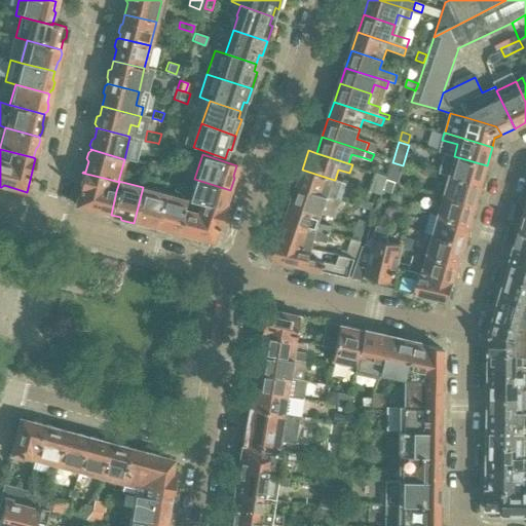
[(451,165),(449,177),(481,186),(487,165),(454,156),(451,165)]
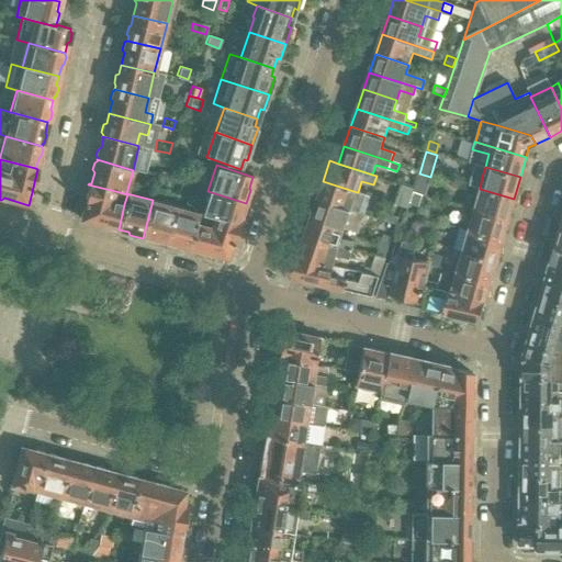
[(430,177),(419,173),(418,177),(416,184),(414,189),(425,192),(430,177)]
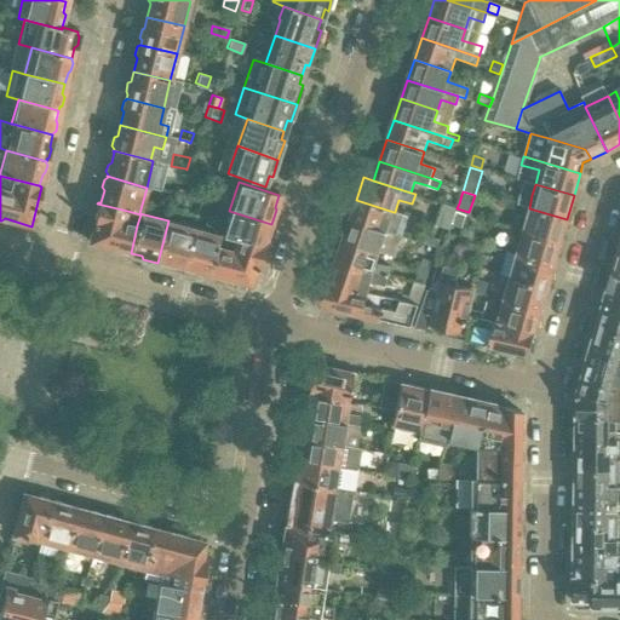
[(201,201),(191,199),(189,207),(199,210),(201,201)]
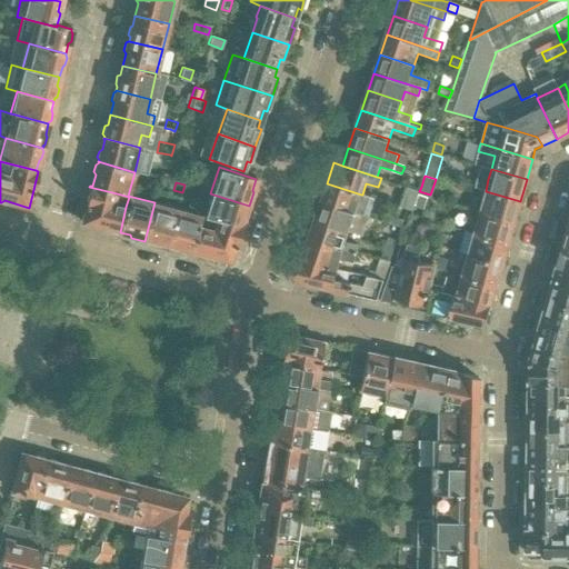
[(358,203),(361,195),(327,183),(320,202),(368,217),(371,208),(358,203)]
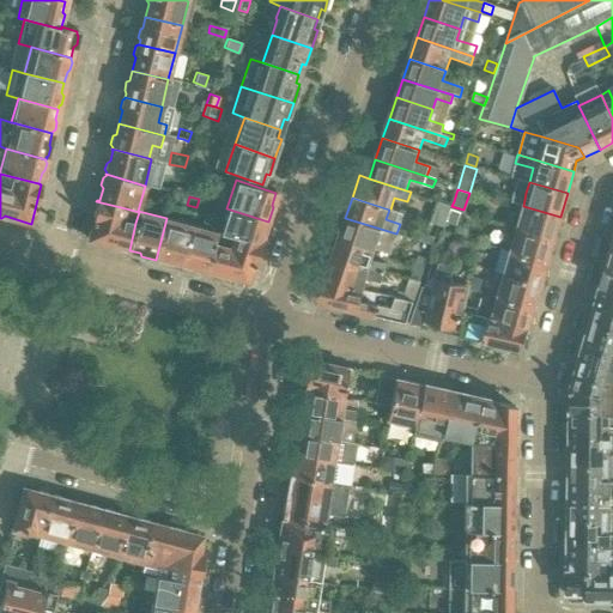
[(123,248),(129,250),(135,223),(122,219),(126,208),(96,201),(86,238),(111,244),(113,248),(121,250),(123,248)]
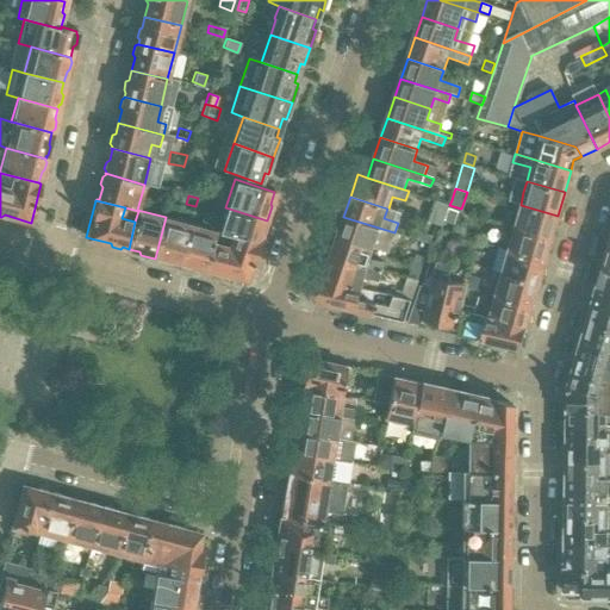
[(436,201),(429,222),(436,224),(441,225),(443,221),(447,207),(448,205),(436,201)]
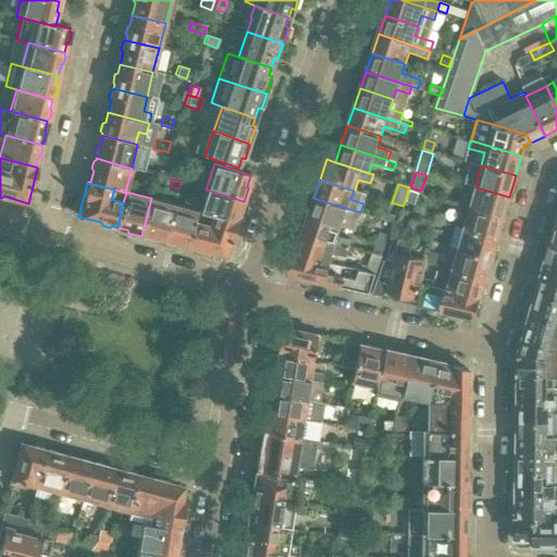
[(475,187),(469,207),(504,218),(509,197),(475,187)]
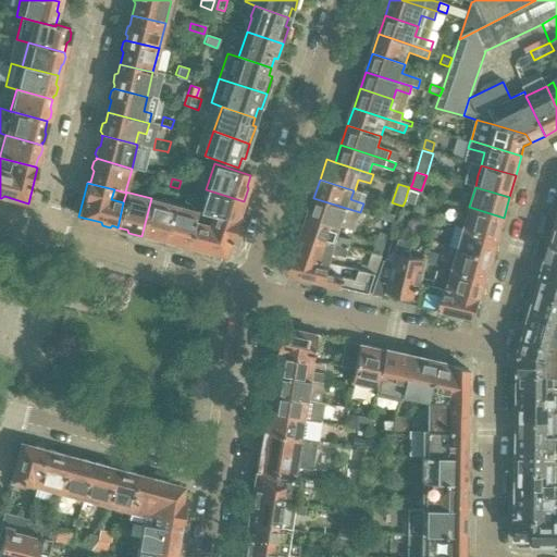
[(198,212),(209,214),(236,223),(237,221),(235,220),(237,210),(242,209),(244,201),(206,189),(198,212)]
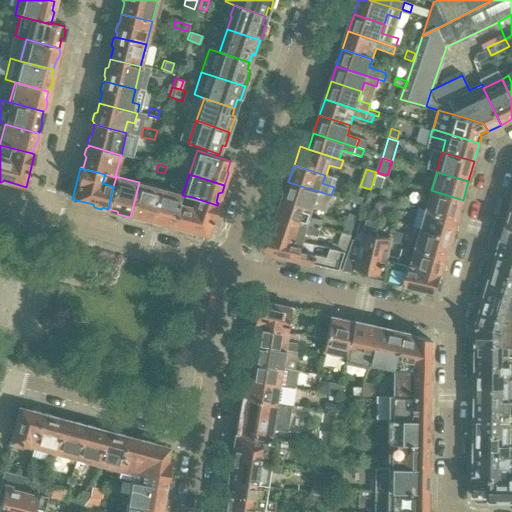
[(385,177),(375,174),(372,185),(382,189),(385,177)]
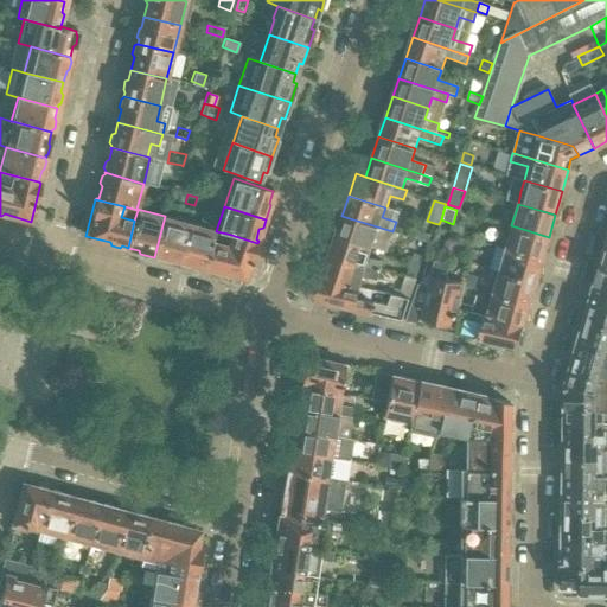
[(154,257),(179,264),(190,223),(165,216),(154,257)]
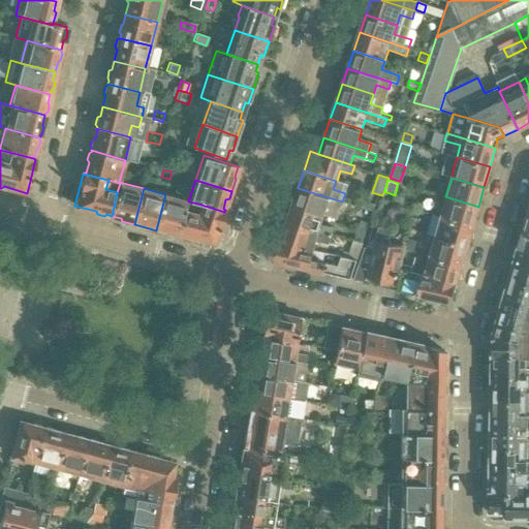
[(339,210),(342,201),(298,188),(291,206),(323,216),(327,206),(339,210)]
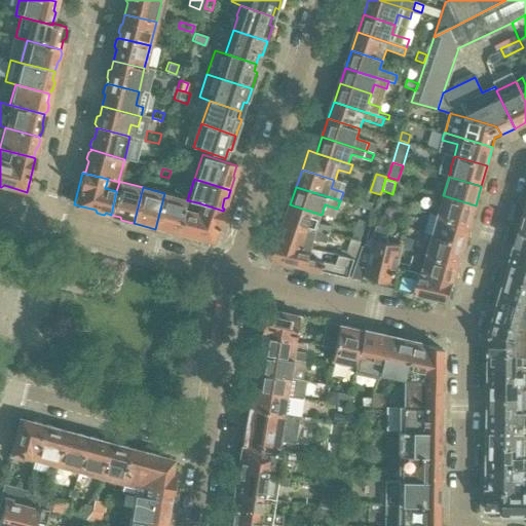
[(167,229),(177,232),(183,209),(186,199),(164,193),(155,229),(164,231),(167,229)]
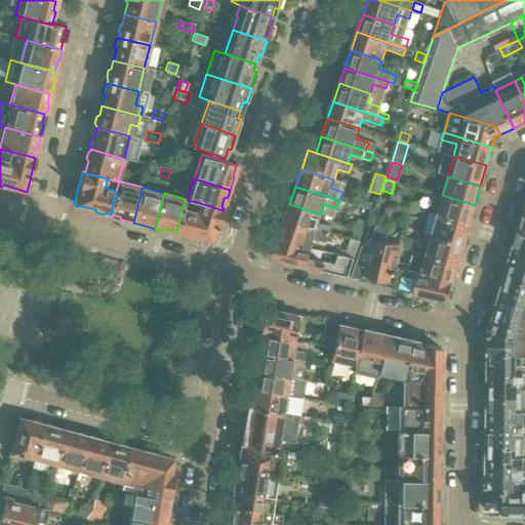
[(442,195),(437,214),(469,225),(475,205),(442,195)]
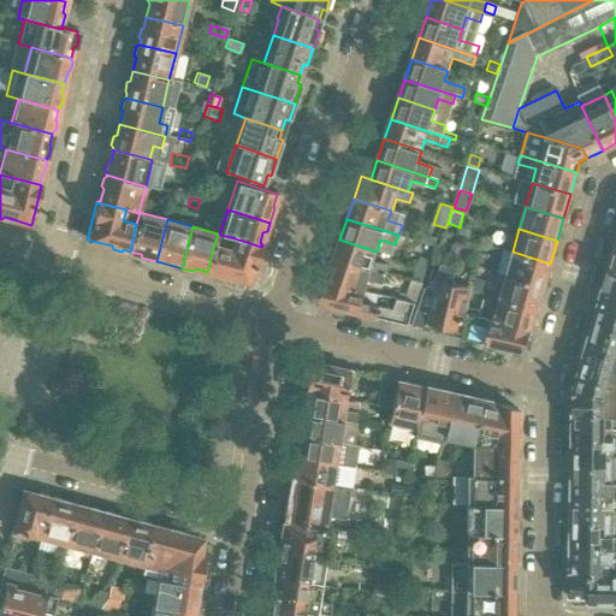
[(214,244),(207,272),(211,273),(213,277),(221,279),(225,277),(249,283),(261,247),(231,237),(229,248),(214,244)]
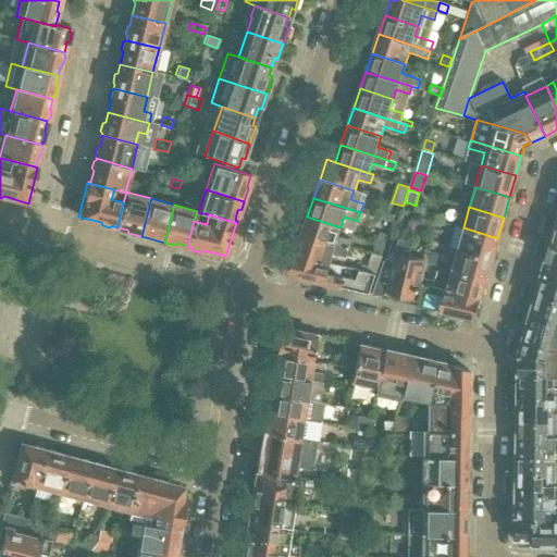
[(337,237),(341,227),(307,217),(300,238),(348,249),(350,239),(337,237)]
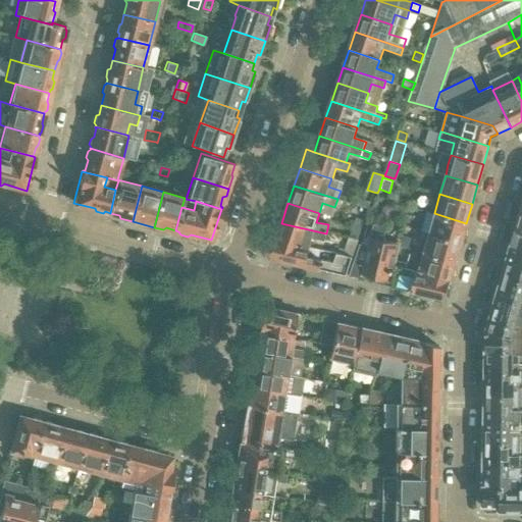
[(434,213),(428,233),(461,243),(466,223),(434,213)]
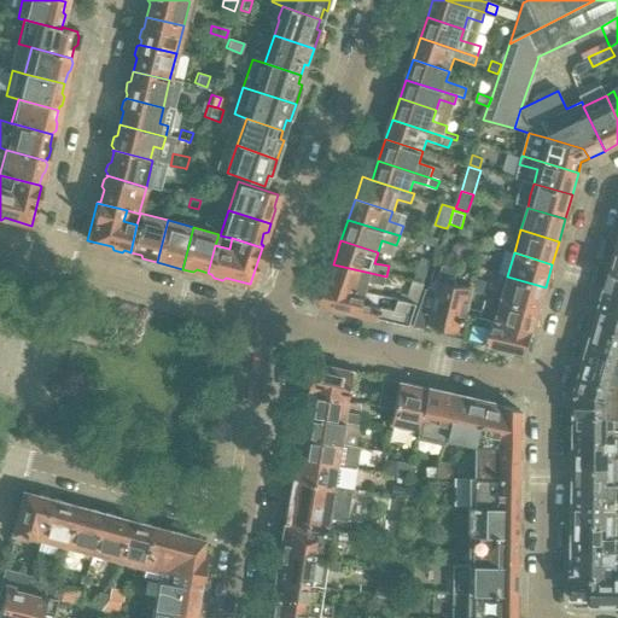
[(384,285),(386,277),(333,264),(326,285),(366,292),(368,283),(384,285)]
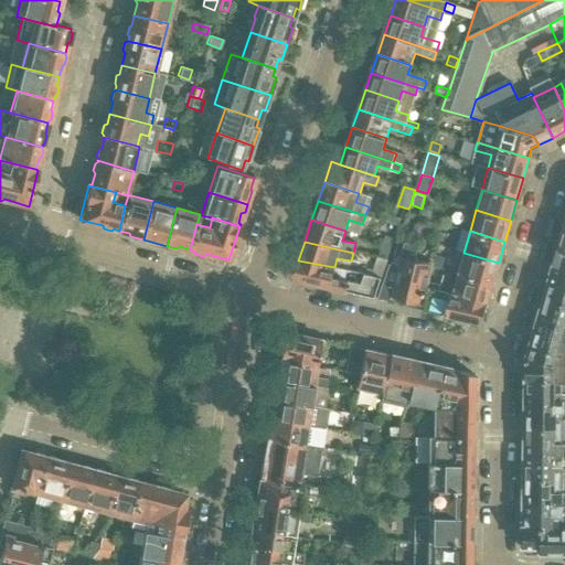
[(383,242),(377,258),(386,260),(392,244),(383,242)]
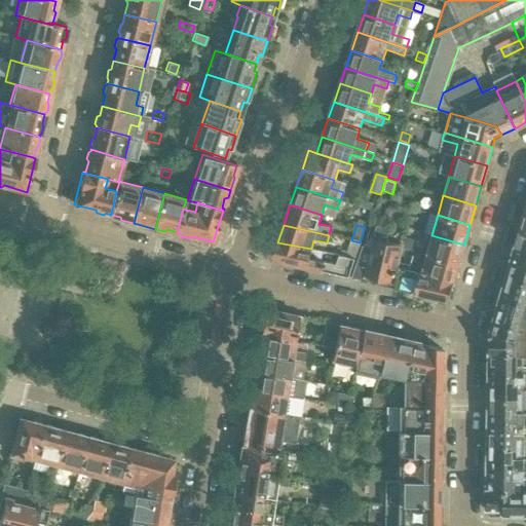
[(397,268),(401,249),(402,243),(400,243),(399,245),(386,241),(387,237),(387,236),(389,229),(377,226),(371,250),(363,248),(358,263),(352,278),(365,280),(366,277),(378,279),(377,284),(392,288),(397,268)]
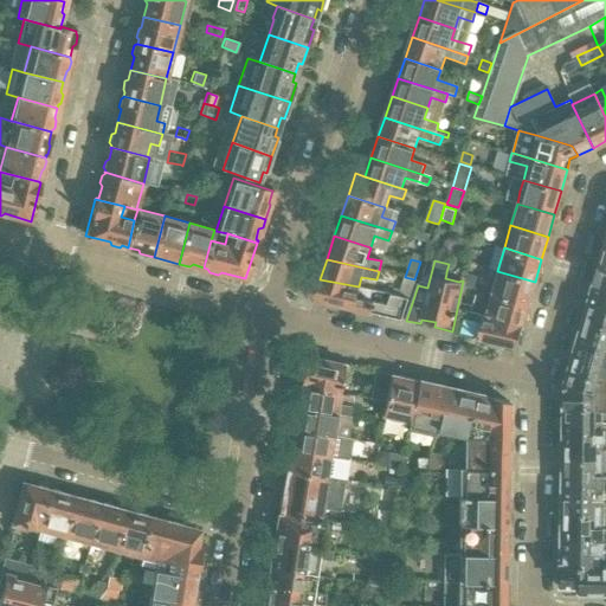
[(605,268),(598,266),(591,294),(605,297),(605,268)]
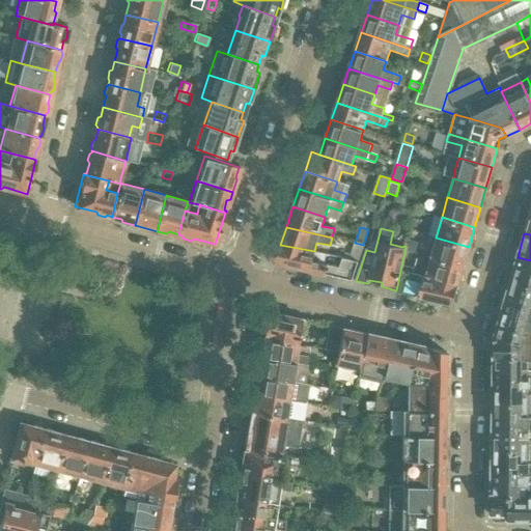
[(436,238),(430,258),(463,268),(469,247),(436,238)]
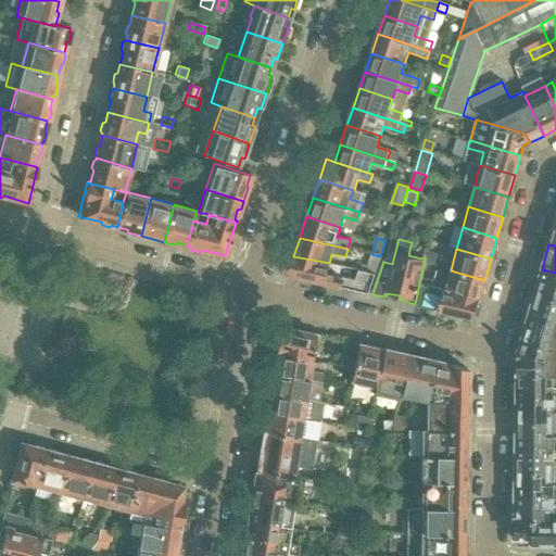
[(424,263),(433,265),(434,257),(436,253),(426,251),(425,256),(425,257),(424,263)]
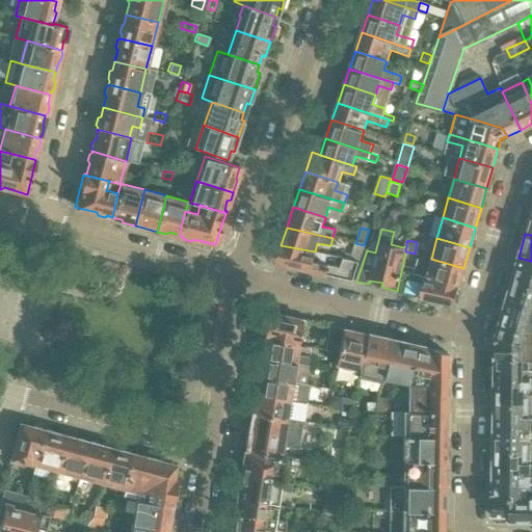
[(364,245),(355,243),(352,243),(348,260),(358,262),(364,245)]
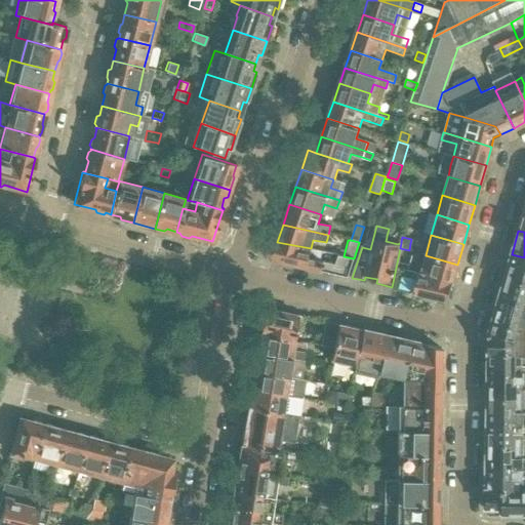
[(274,260),(277,260),(348,277),(354,258),(344,256),(338,255),(337,254),(335,265),(320,260),(322,251),(311,248),(277,242),(273,254),(272,256),(272,257),(272,258),(273,259),(274,259),(274,260)]
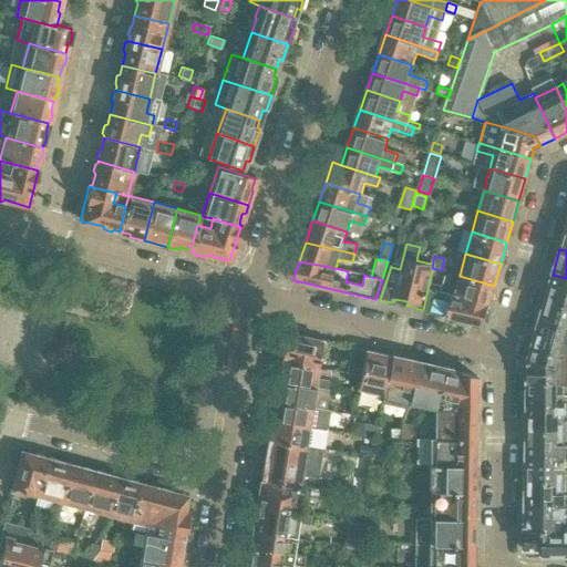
[(566,278),(553,275),(546,298),(566,303),(566,278)]
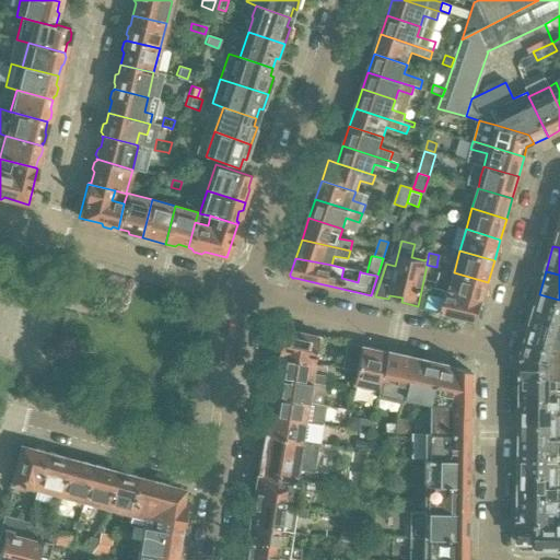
[(447,291),(446,292),(482,302),(488,282),(454,272),(447,291)]
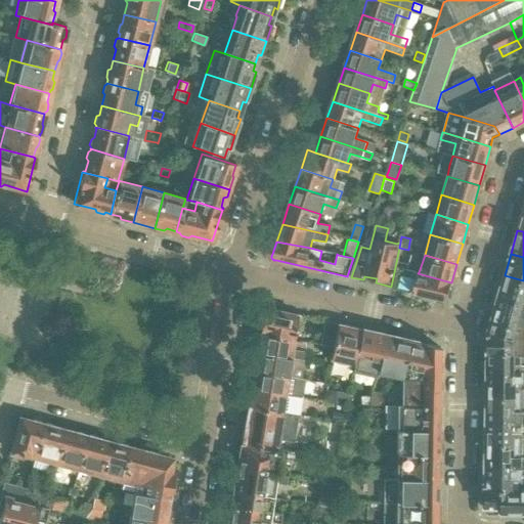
[(395,267),(391,287),(446,299),(451,282),(418,273),(405,270),(395,267)]
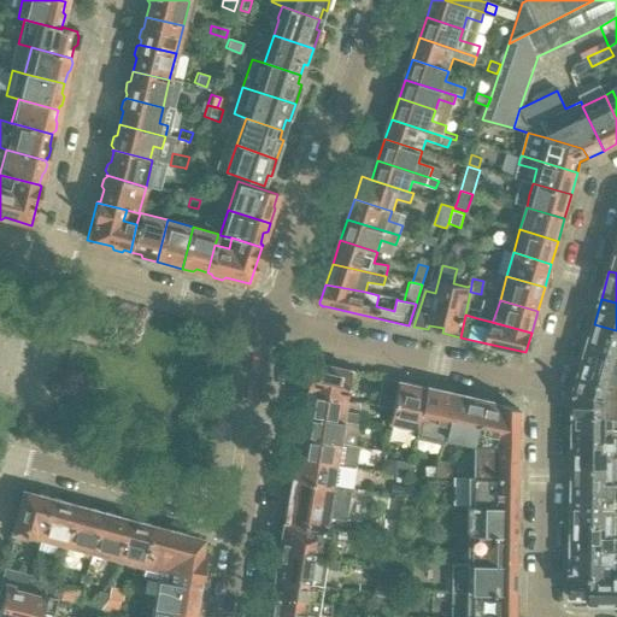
[(616,330),(594,324),(586,351),(616,359),(616,330)]
